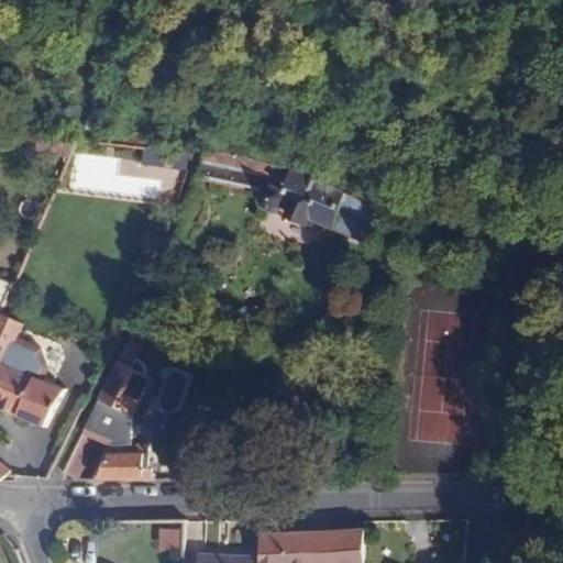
[(167,153),(146,150),(144,167),(164,170),(167,153)]
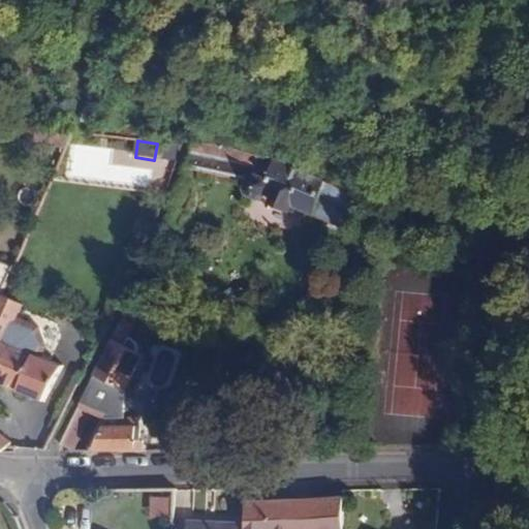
[(226,144),(193,141),(190,153),(186,166),(250,180),(247,189),(251,195),(261,198),(267,194),(275,198),(275,200),(277,201),(275,205),(277,208),(285,211),(287,209),(289,206),(291,207),(291,206),(348,230),(349,222),(356,222),(356,205),(349,204),(350,193),(274,157),(226,144)]
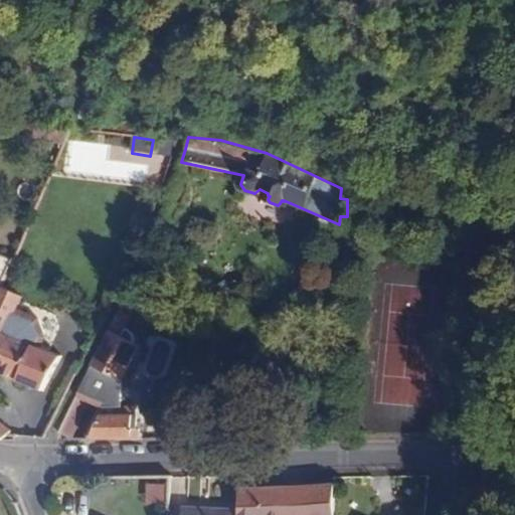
[(175,142),(162,139),(159,155),(171,157),(175,142)]
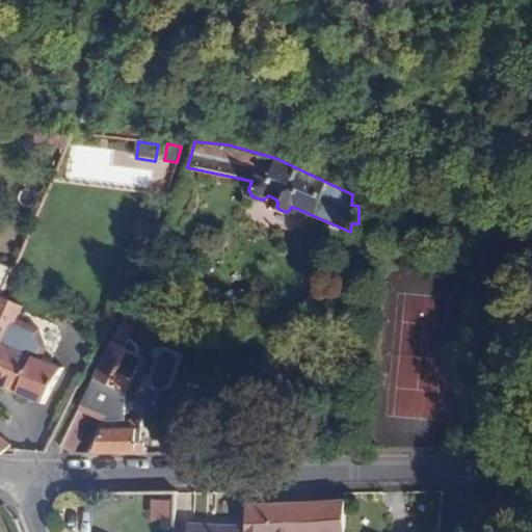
[(101,162),(95,161),(97,149),(77,145),(73,175),(98,179),(101,162)]
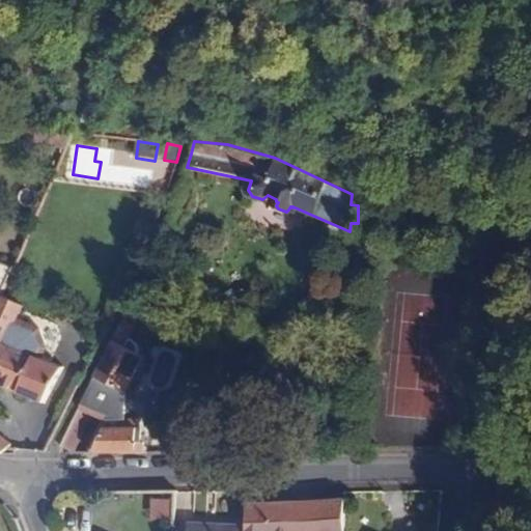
[(25,310),(0,296),(0,388),(46,409),(62,368),(52,364),(52,361),(54,358),(62,338),(56,325),(23,315),(25,310)]
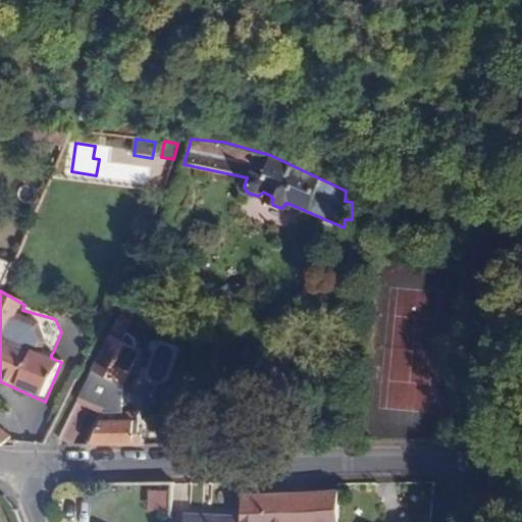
[(119,415),(123,415),(124,389),(142,355),(110,337),(75,404),(90,409),(99,413),(101,414),(104,415),(119,415)]
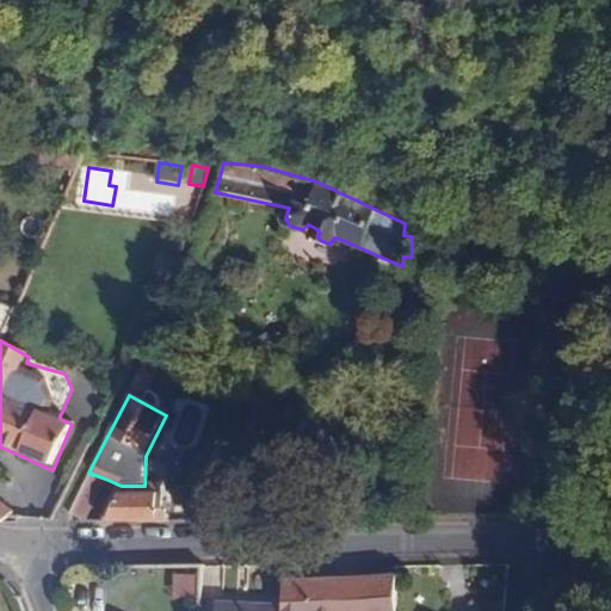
[(209,411),(177,397),(173,408),(184,413),(170,444),(191,452),(209,411)]
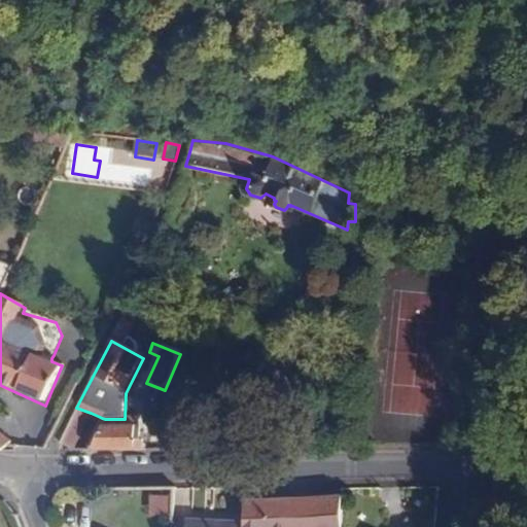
[(91,413),(76,408),(57,451),(72,450),(91,413)]
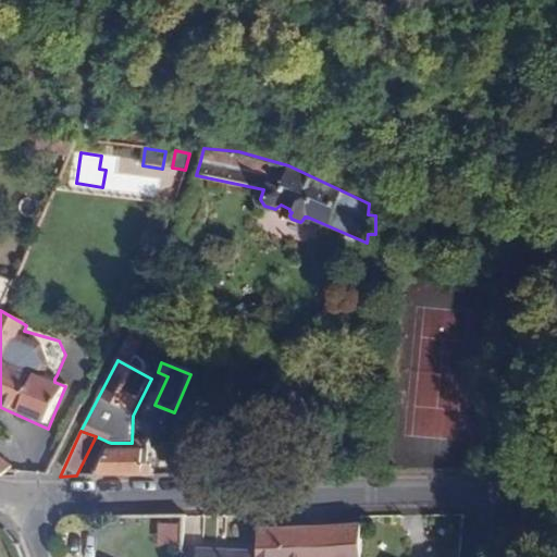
[(95,475),(150,475),(150,462),(143,462),(143,448),(127,448),(127,443),(111,443),(95,475)]
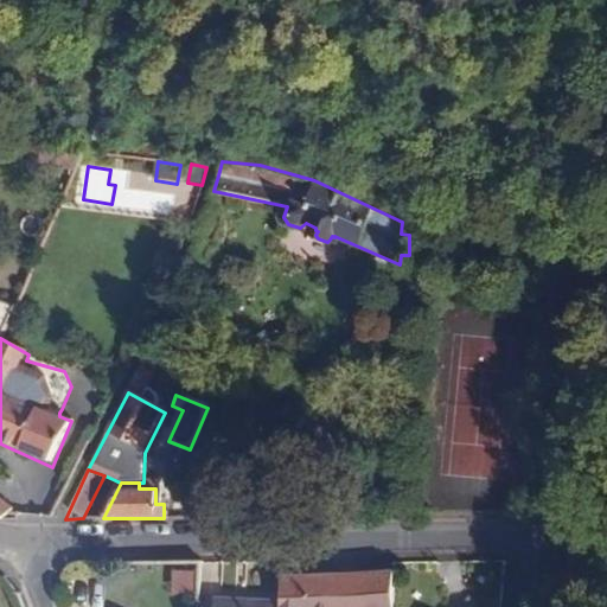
[(0,516),(6,513),(12,508),(0,497),(0,516)]
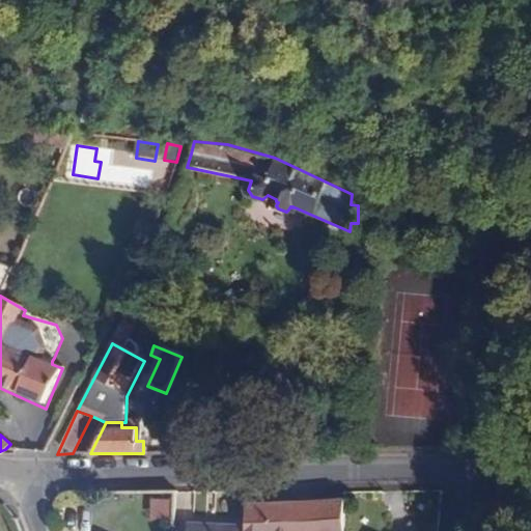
[(244,530),(342,530),(342,497),(246,504),(245,527),(244,530)]
